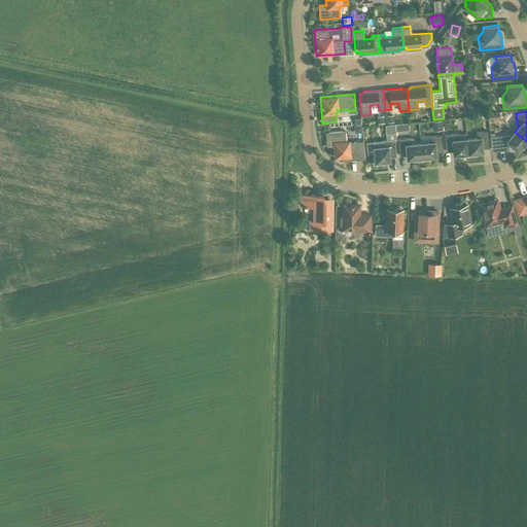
[(379,125),(388,123),(387,115),(378,116),(379,125)]
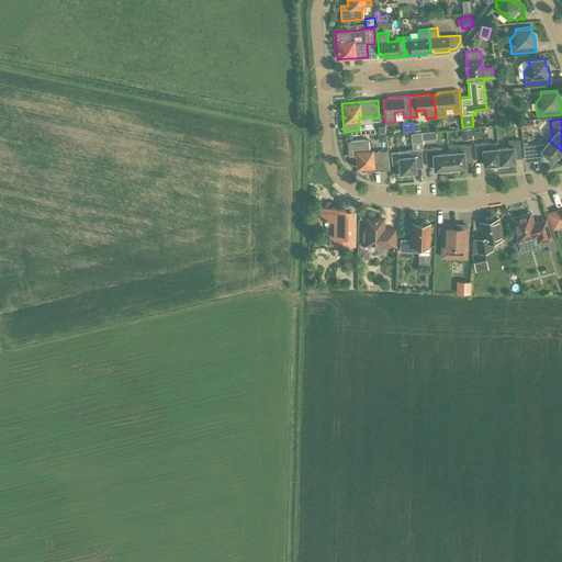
[(462,138),(473,138),(473,128),(462,128),(462,138)]
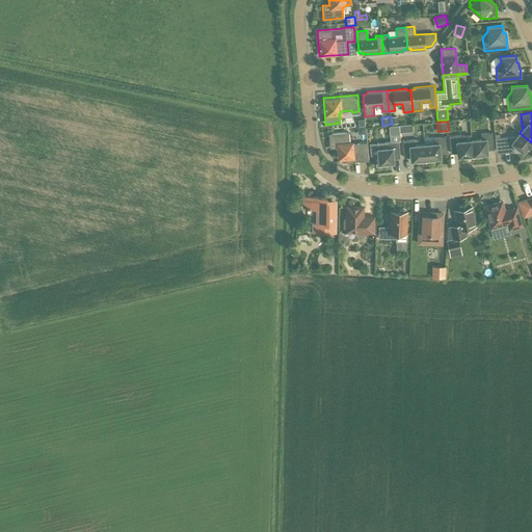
[(399,133),(399,126),(389,126),(390,134),(399,133)]
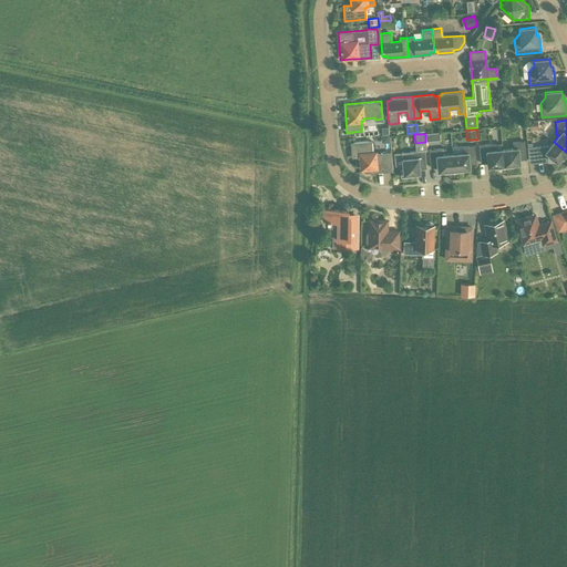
[(372,152),(371,141),(350,143),(351,157),(360,156),(361,168),(369,168),(369,173),(392,171),(390,152),(375,153),(374,152),(372,152)]
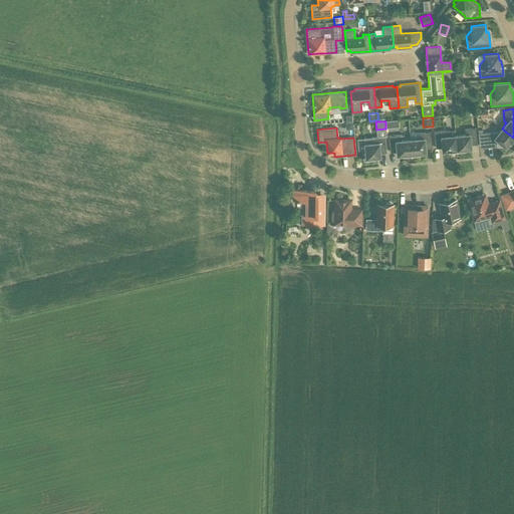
[(455,136),(457,152),(465,152),(465,149),(471,149),(470,135),(476,134),(476,127),(464,129),(465,135),(455,136)]
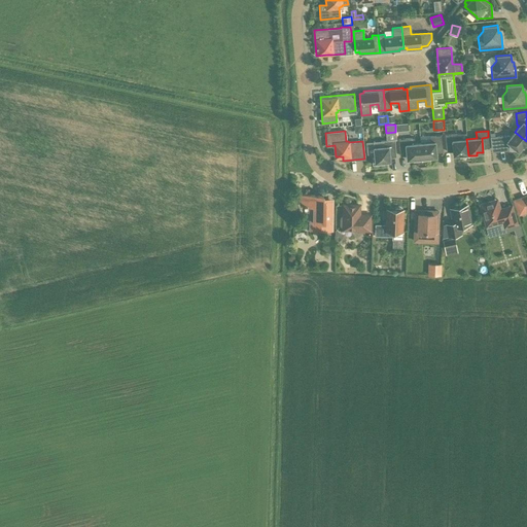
[(523,148),(526,143),(526,141),(515,132),(510,137),(508,135),(497,136),(498,151),(514,149),(515,148),(518,150),(521,146),(523,148)]
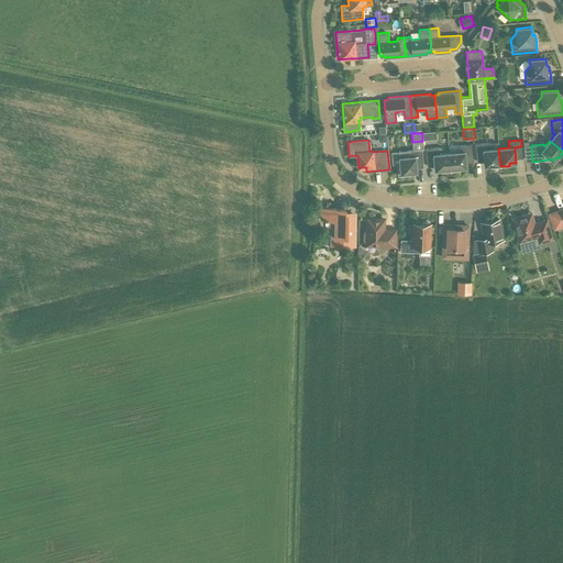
[(490,167),(500,166),(498,148),(493,148),(492,142),(475,144),(476,151),(483,150),(484,165),(490,165),(490,167)]
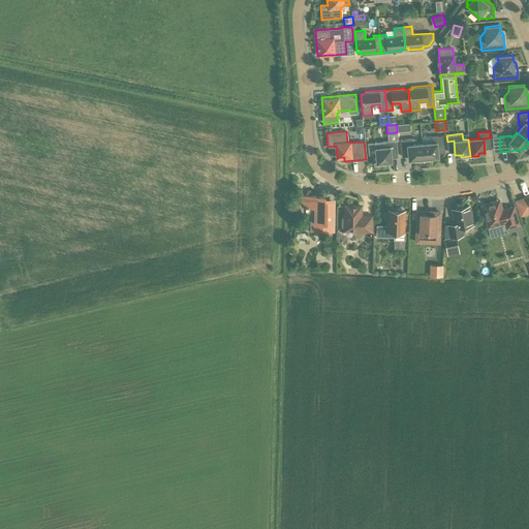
[(422,144),(424,160),(432,160),(432,157),(438,157),(437,143),(443,142),(442,135),(431,136),(431,143),(422,144)]
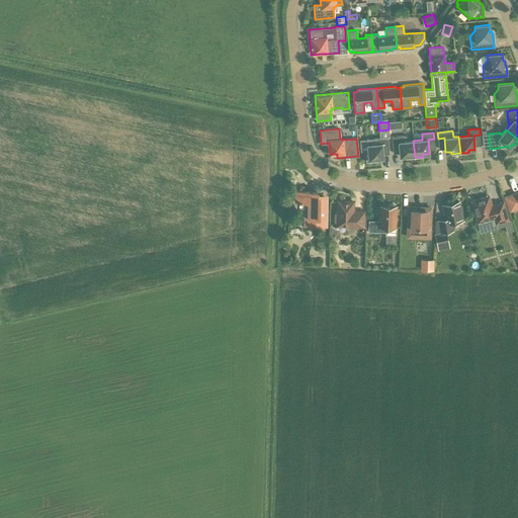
[(403,136),(392,137),(392,143),(393,152),(400,152),(400,156),(406,156),(406,158),(415,157),(413,141),(408,141),(407,136),(403,136)]
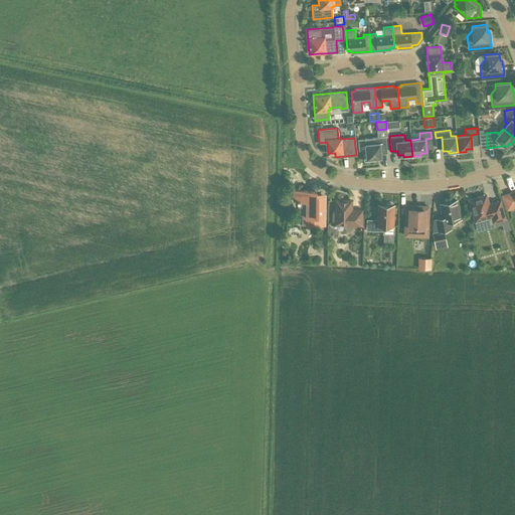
[(364,161),(375,160),(375,157),(381,157),(379,143),(386,143),(385,136),(374,137),(374,143),(365,144),(365,153),(363,154),(364,161)]
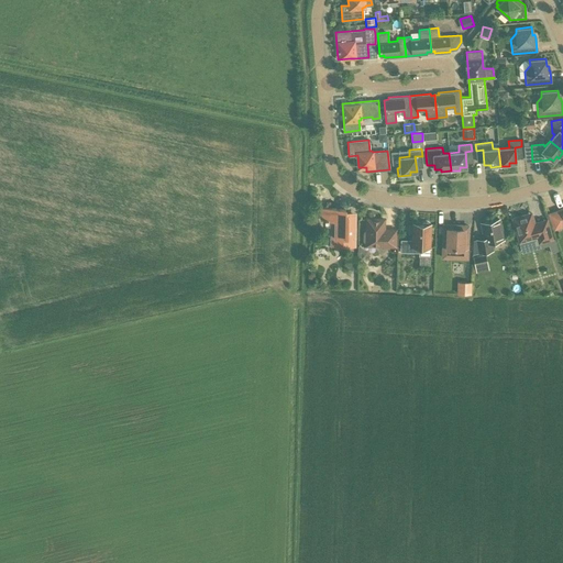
[(348,227),(348,214),(345,214),(345,209),(335,209),(335,208),(321,208),(321,220),(324,220),(324,221),(328,221),(328,220),(335,220),(334,229),(328,229),(328,236),(331,236),(331,245),(354,245),(354,227),(348,227)]
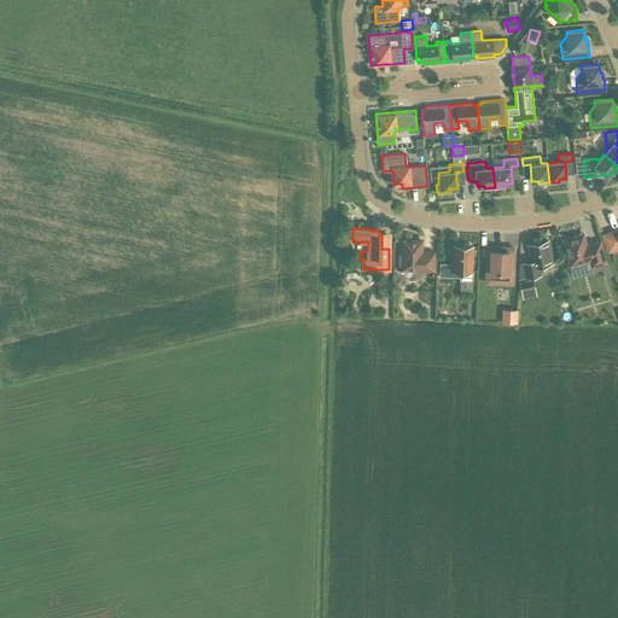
[(617,228),(602,234),(608,250),(617,246),(617,228)]
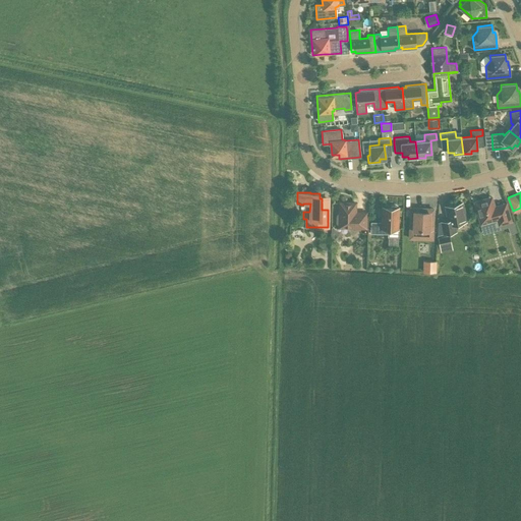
[(496,212),(491,196),(475,201),(481,224),(487,222),(488,220),(497,218),(499,224),(511,221),(507,209),(496,212)]
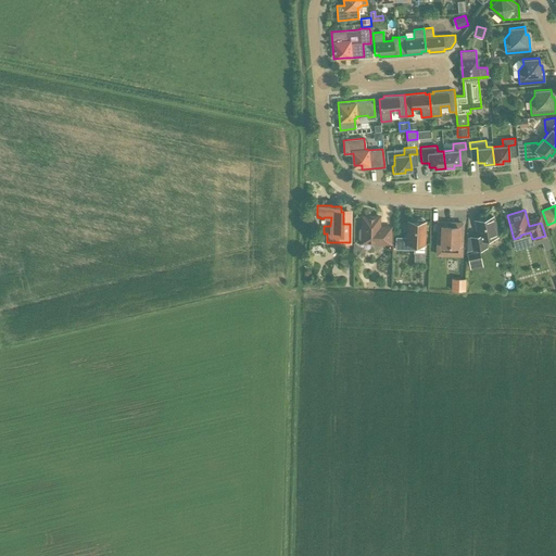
[(390,242),(390,227),(379,226),(379,216),(362,216),(362,229),(361,229),(358,230),(358,238),(359,239),(362,239),(362,242),(378,242),(390,242)]
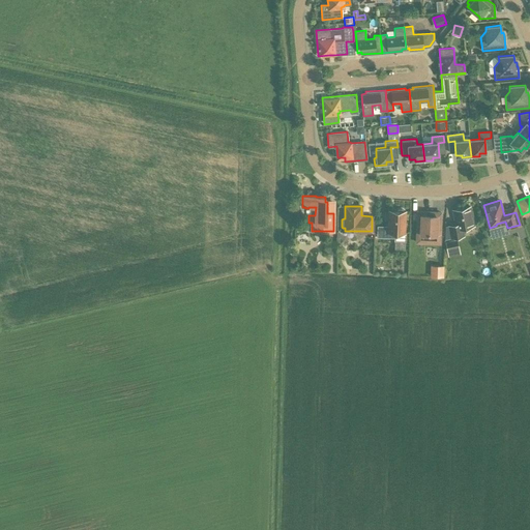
[(450,238),(464,235),(462,227),(474,225),(470,206),(452,210),(455,224),(448,226),(450,238)]
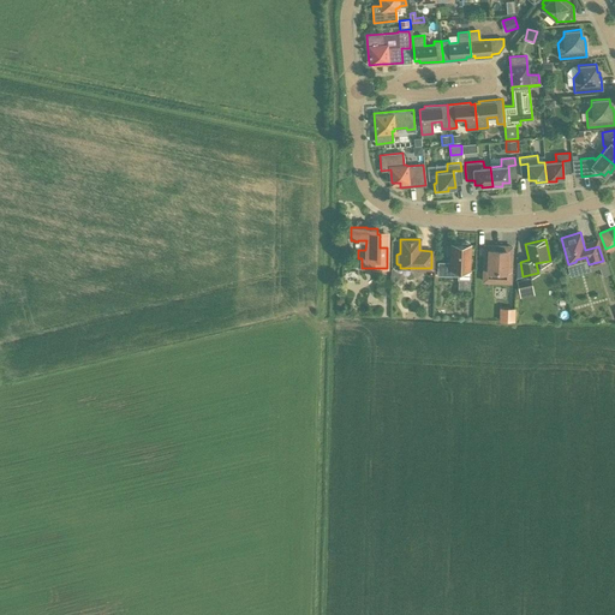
[(469,269),(470,245),(452,244),(451,262),(446,262),(446,275),(459,275),(459,269),(469,269)]
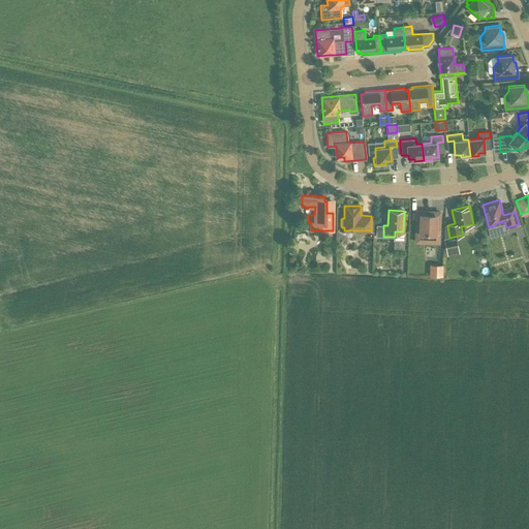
[(438,244),(438,238),(440,212),(417,211),(415,243),(438,244)]
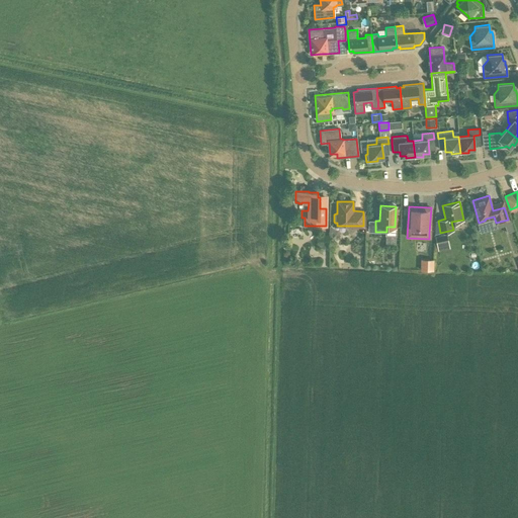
[(505,226),(507,234),(515,231),(512,224),(505,226)]
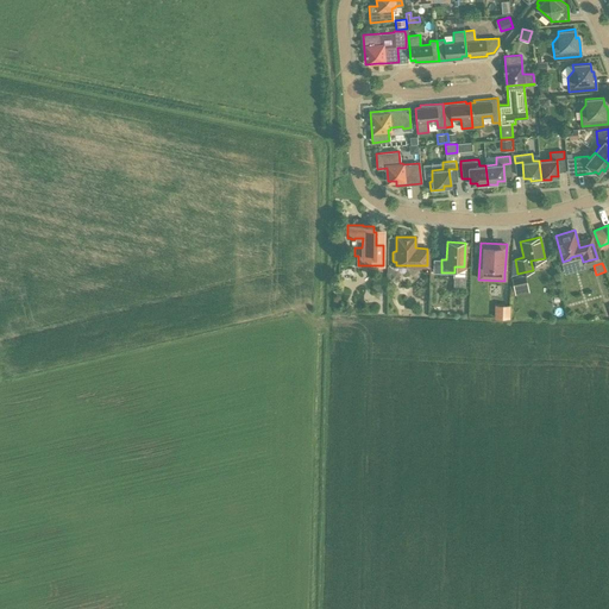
[(515,294),(528,292),(525,275),(512,278),(515,294)]
